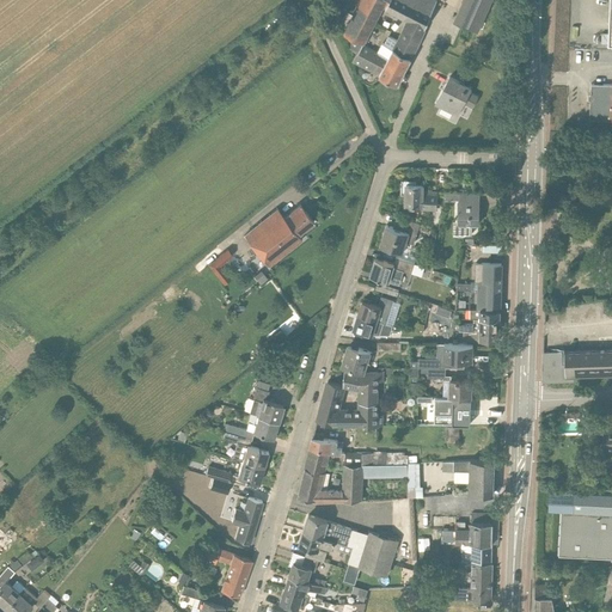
[(335,20),(349,47),(373,60),(369,69),(397,84),(426,28),(436,0),(354,0),(357,1),(353,11),(342,6),(335,20)]
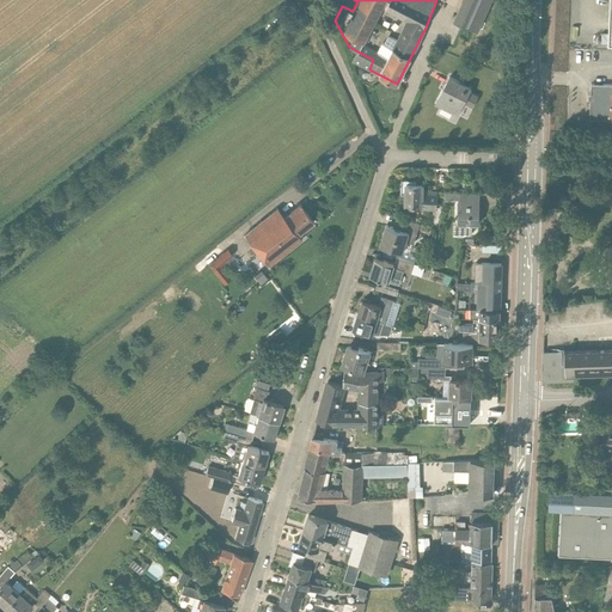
[(463,0),(454,20),(478,31),(491,0),(463,0)]
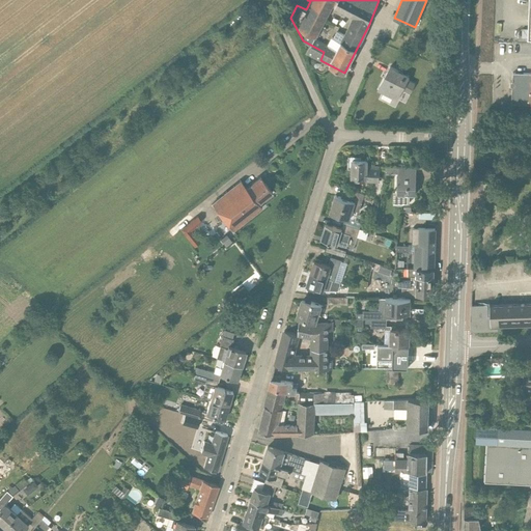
[(390,67),(387,73),(379,90),(397,100),(409,77),(390,67)]
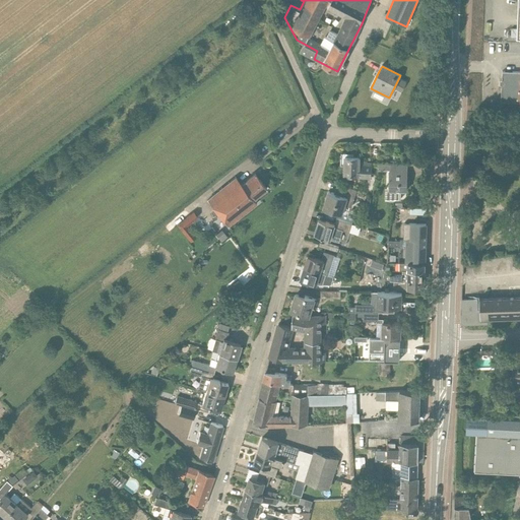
[(519,102),(519,71),(502,71),(502,80),(500,80),(500,85),(502,85),(501,102),(519,102)]
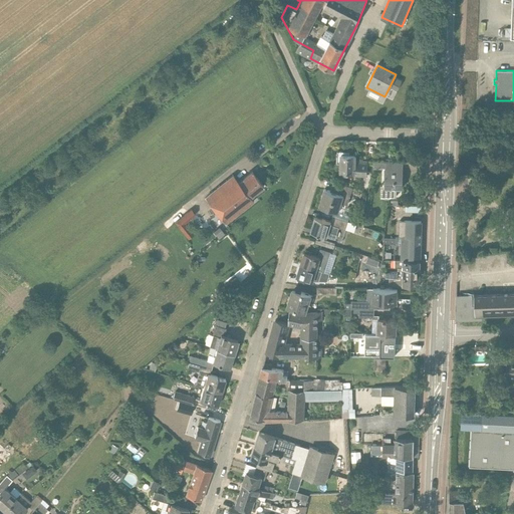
[(353,176),(366,177),(366,161),(355,160),(355,155),(340,155),(340,172),(353,172),(353,176)]
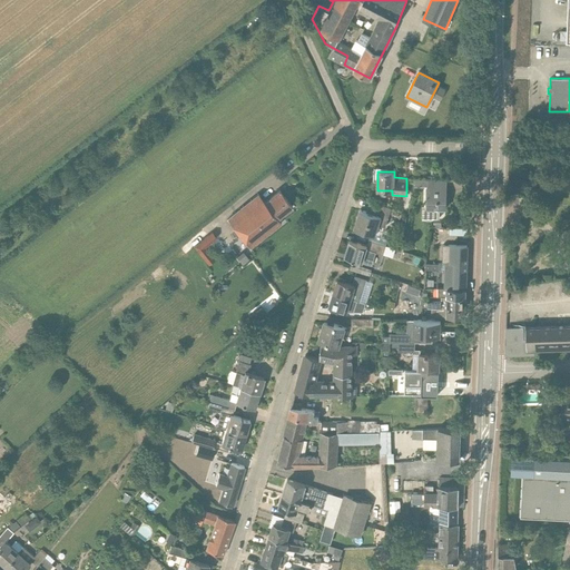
[(426,205),(426,217),(439,218),(440,208),(445,208),(446,179),(415,179),(414,185),(428,185),(426,205)]
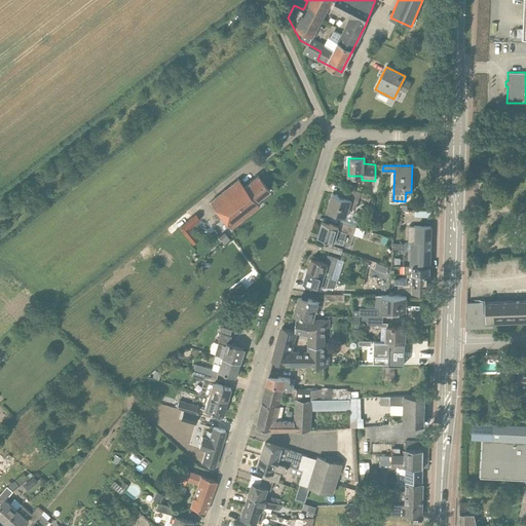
[(210,202),(230,228),(259,204),(256,201),(269,190),(258,176),(243,186),(238,179),(210,202)]
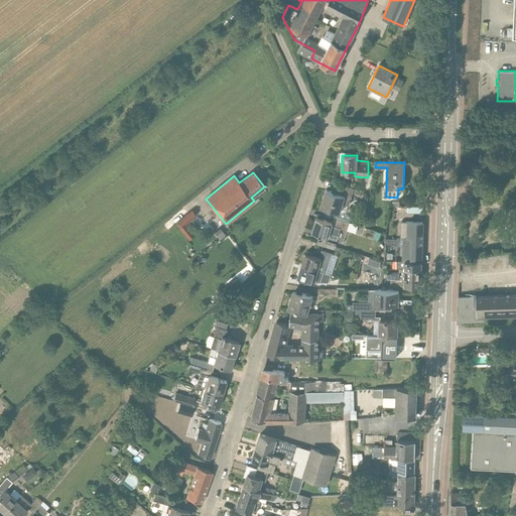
[(359,190),(355,188),(335,182),(334,182),(338,183),(335,192),(326,189),(320,206),(340,213),(342,204),(349,206),(353,192),(358,194),(359,190)]
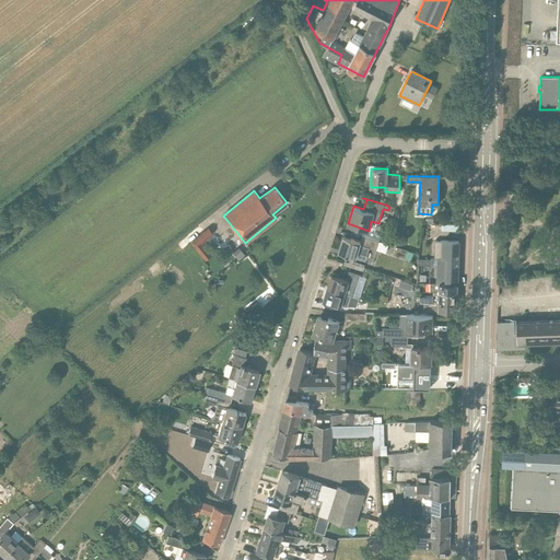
[(211,234),(207,228),(189,242),(203,258),(209,254),(200,243),(211,234)]
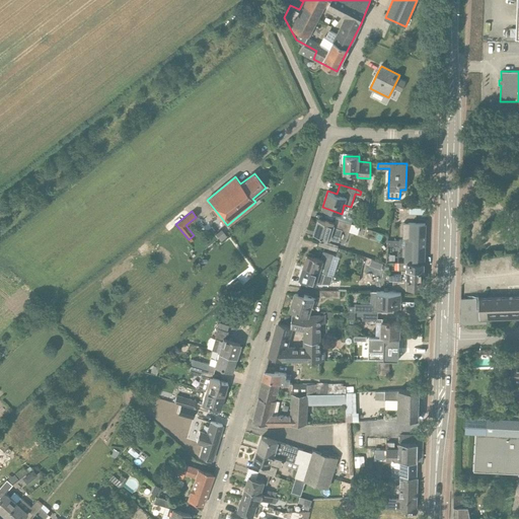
[(348,232),(349,231),(351,224),(351,223),(336,218),(334,224),(326,221),(326,222),(318,219),(314,232),(322,235),(322,236),(340,241),(343,230),(348,232)]
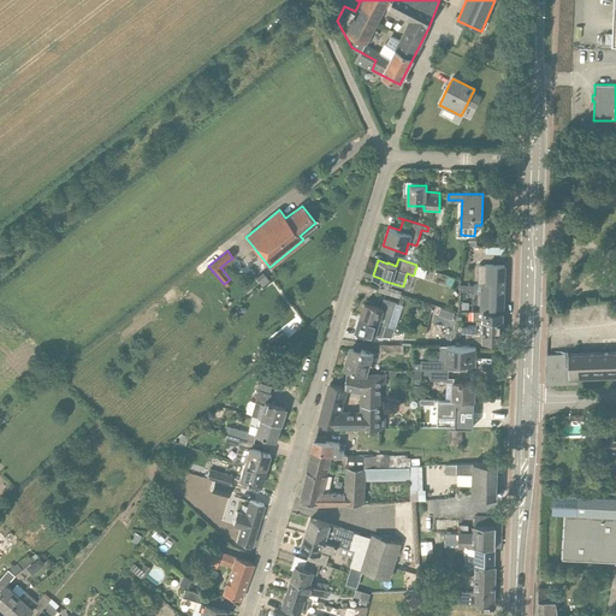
[(480,311),(503,312),(504,289),(504,265),(479,265),(478,283),(480,283),(480,288),(480,311)]
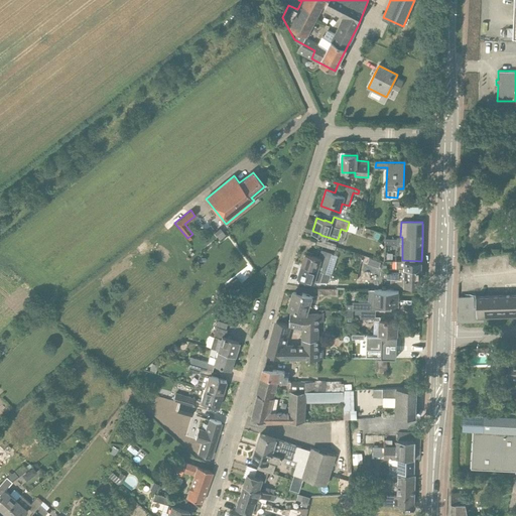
[(318,270),(324,272),(326,273),(332,253),(320,249),(318,257),(311,255),(312,253),(306,251),(305,253),(301,265),(318,270)]
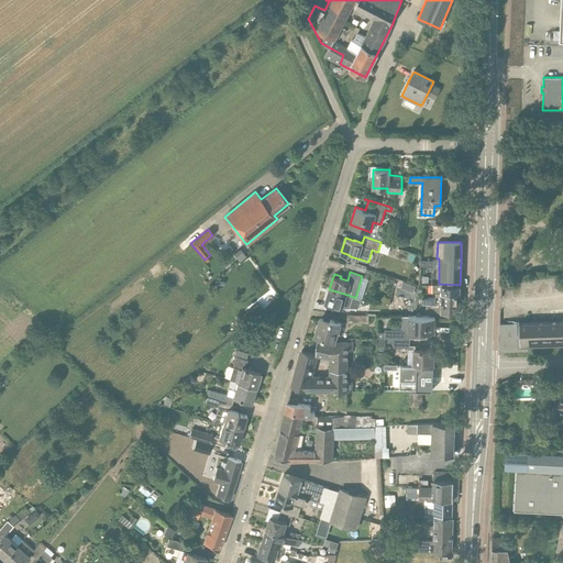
[(403,282),(400,288),(414,291),(415,286),(403,282)]
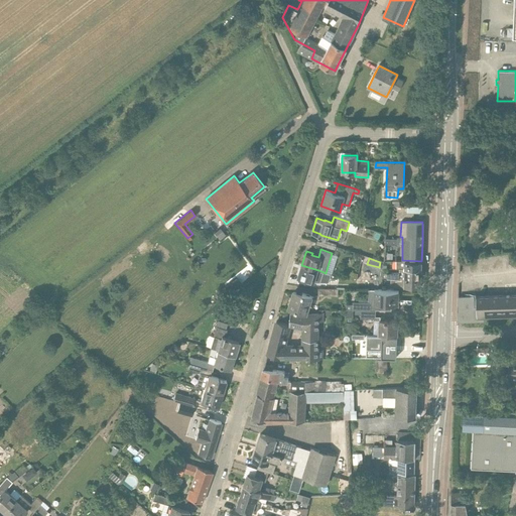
[(396,269),(399,268),(421,269),(421,261),(402,260),(396,260),(396,269)]
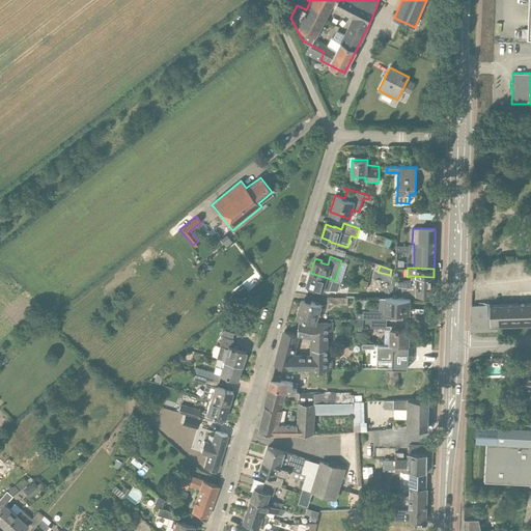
[(313,286),(315,287),(324,290),(329,290),(333,280),(328,278),(310,273),(306,284),(307,285),(307,286),(312,288),(313,286)]
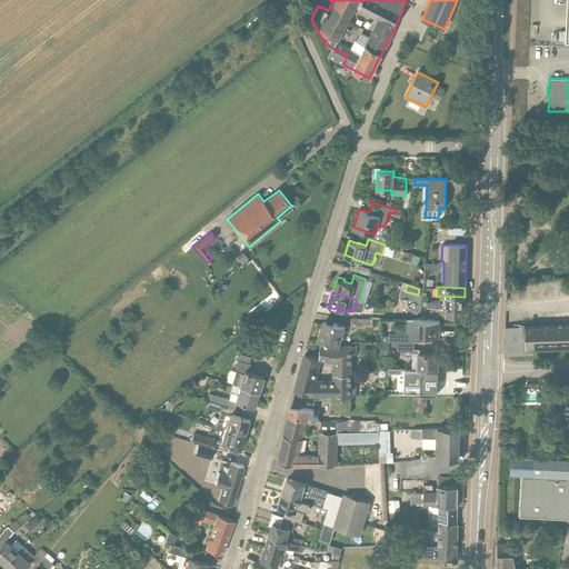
[(426,306),(430,306),(465,307),(465,297),(440,296),(440,301),(427,300),(426,306)]
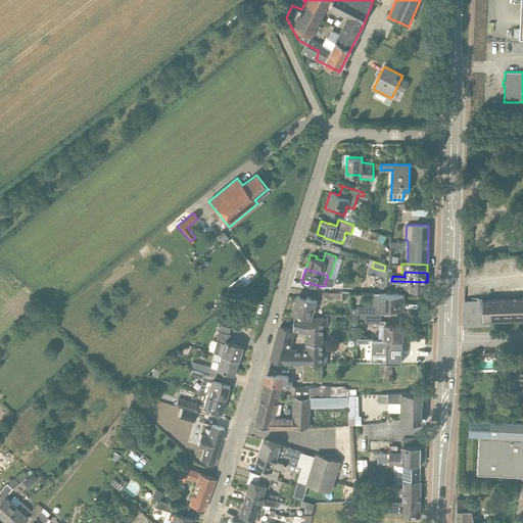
[(426,290),(427,282),(395,281),(395,289),(405,289),(426,290)]
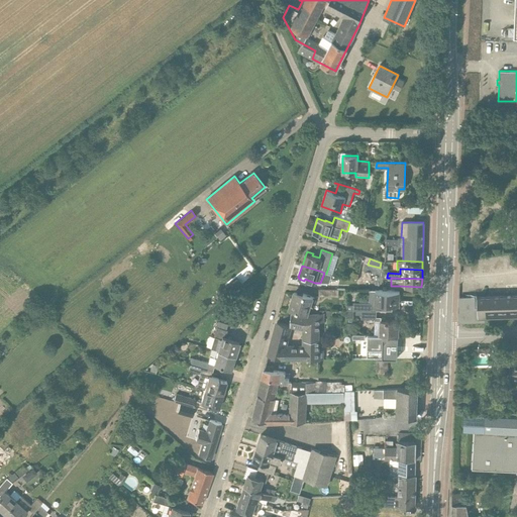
[(362,310),(377,311),(385,311),(385,304),(392,305),(400,305),(400,292),(375,290),(375,291),(374,304),(373,303),(353,303),(353,310),(362,310)]
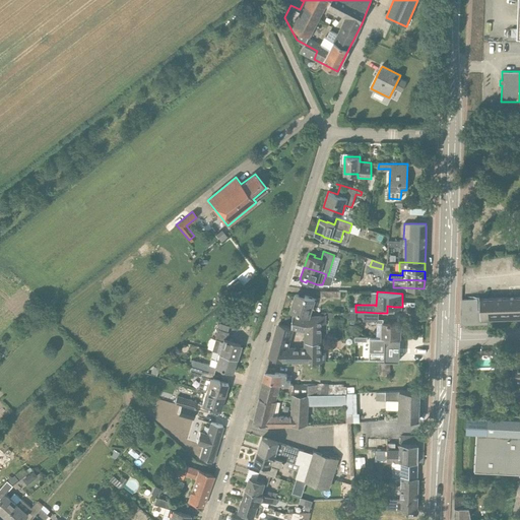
[(300,313),(310,315),(315,299),(305,296),(304,298),(295,295),(290,310),(300,313)]
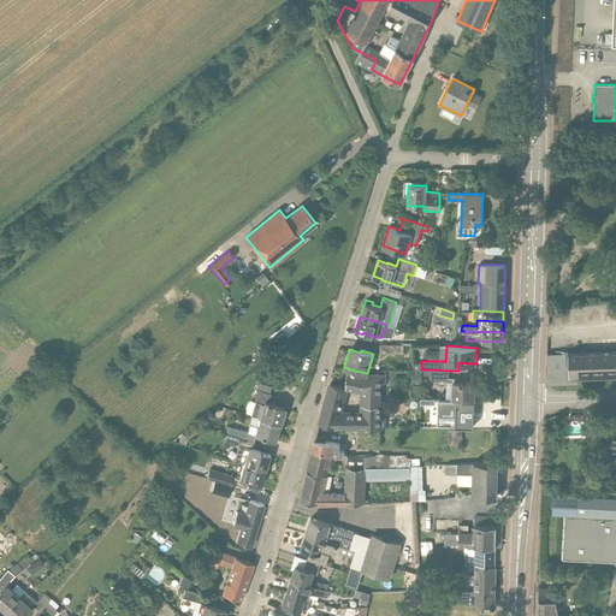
[(615,351),(568,354),(549,355),(548,379),(548,380),(550,383),(551,383),(575,381),(575,378),(615,377),(615,351)]
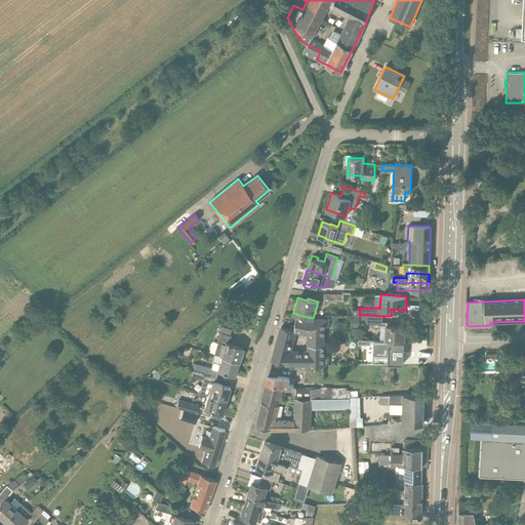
[(238,311),(244,306),(239,300),(234,305),(238,311)]
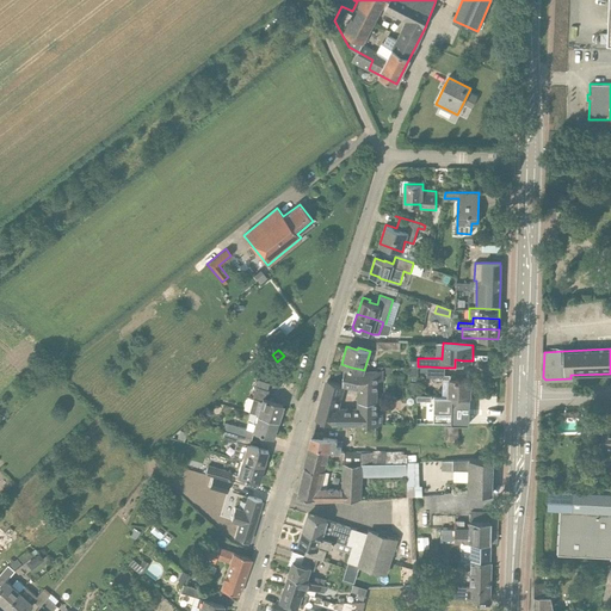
[(343,383),(378,393),(378,383),(377,370),(377,369),(364,370),(352,368),(344,366),(343,383)]
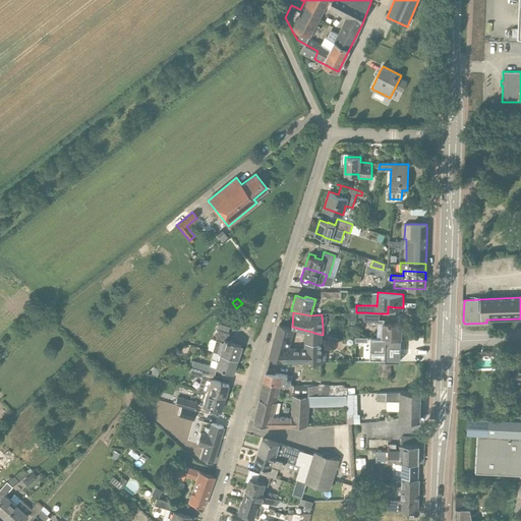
[(364,322),(379,322),(380,322),(380,320),(380,313),(364,312),(364,322)]
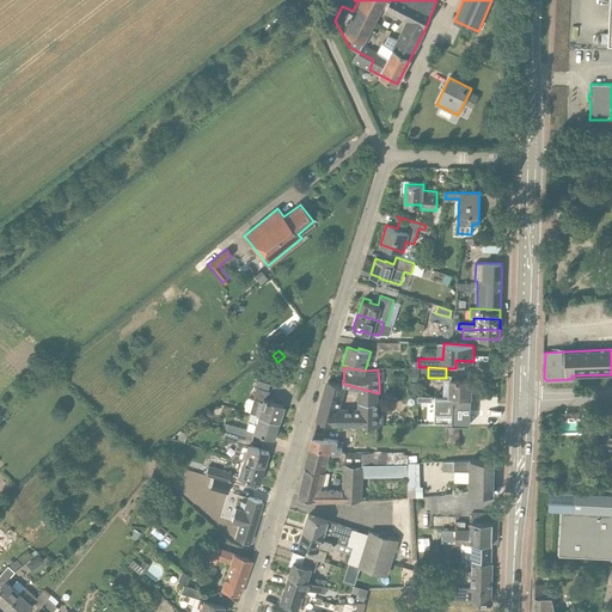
[(472,380),(451,379),(451,380),(450,396),(472,397),(472,380)]
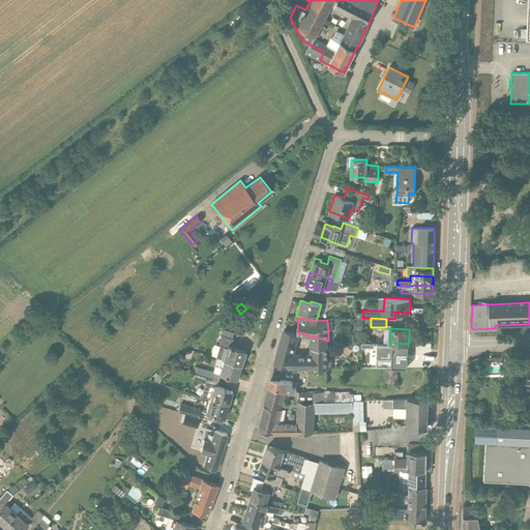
[(289,370),(317,370),(328,370),(328,366),(328,341),(297,332),(284,329),(274,363),(289,367),(289,370)]
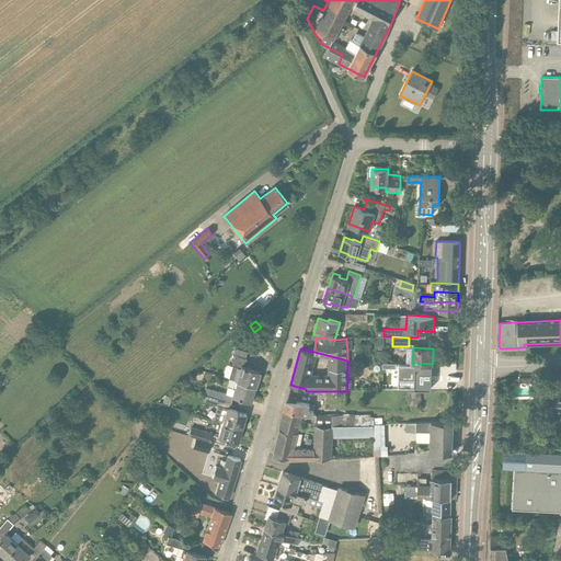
[(236,380),(254,386),(259,370),(244,366),(247,357),(235,354),(231,366),(240,368),(236,380)]
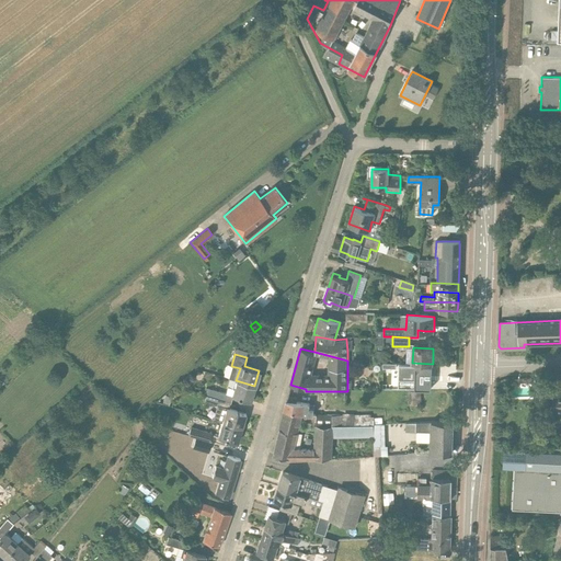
[(432,366),(399,365),(399,380),(415,381),(415,389),(431,389),(432,366)]
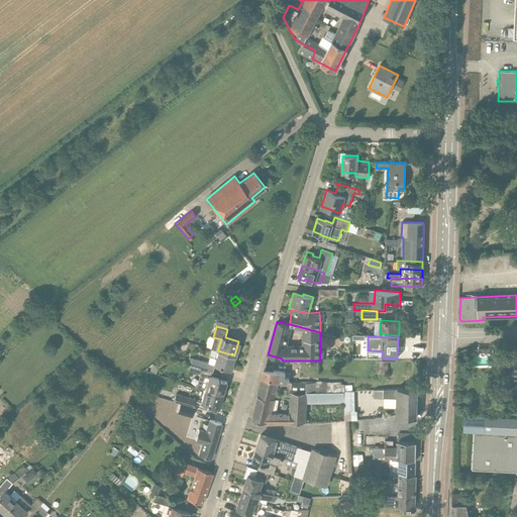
[(215,357),(213,364),(230,370),(234,355),(217,350),(215,357)]
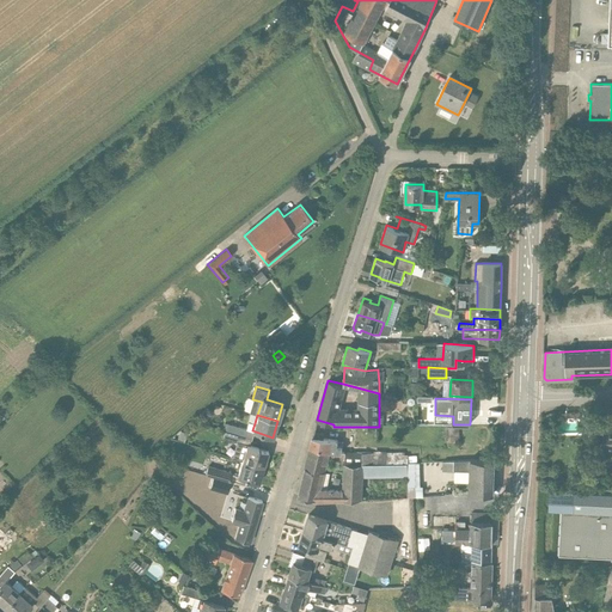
[(225,430),(249,438),(250,430),(227,423),(225,430)]
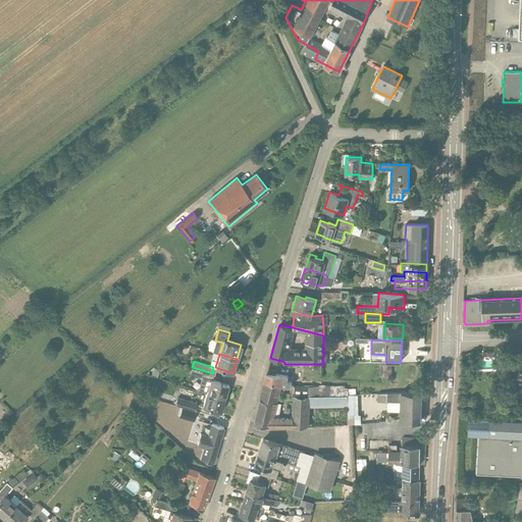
[(380,377),(393,376),(392,364),(379,364),(380,377)]
